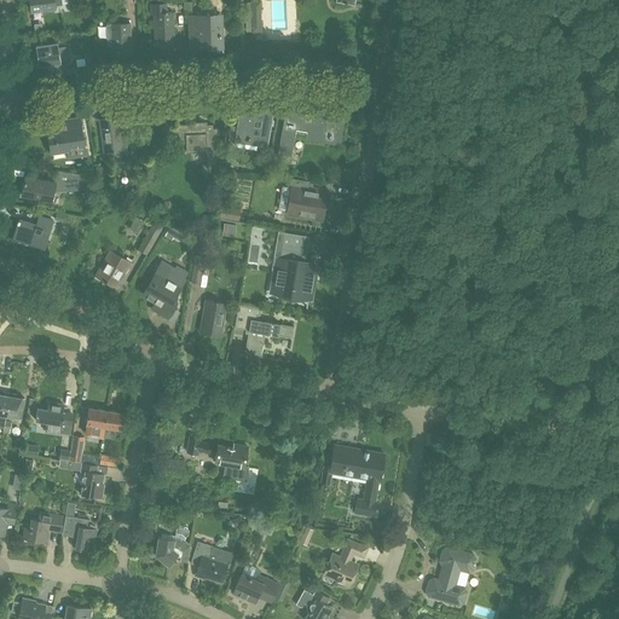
[(172,11),(166,12),(166,3),(151,3),(151,13),(154,13),(155,46),(162,46),(162,55),(174,53),(172,11)]
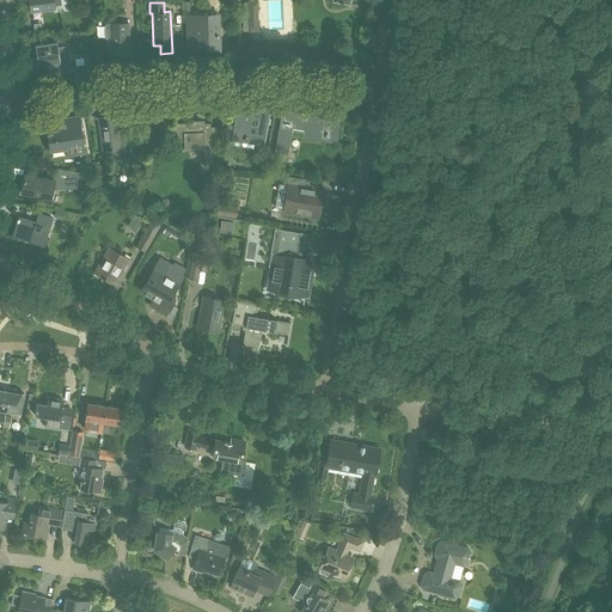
[(196,26),(197,47),(218,47),(216,12),(188,13),(188,28),(196,26)]
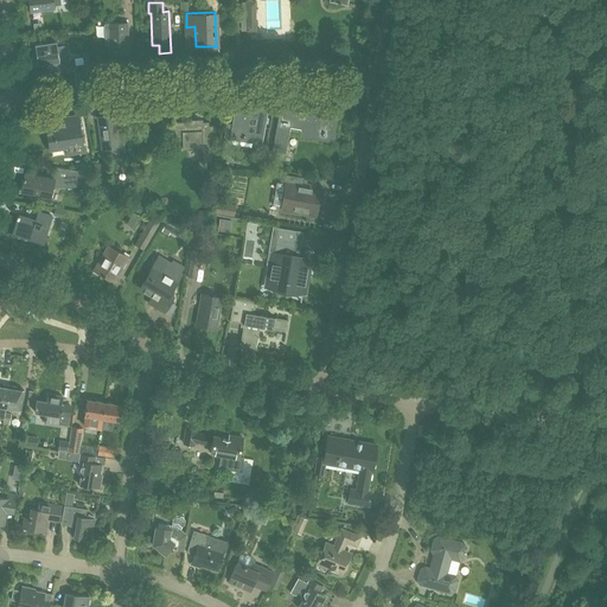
[(108,23),(104,24),(104,45),(109,45),(109,53),(128,53),(127,21),(108,23)]
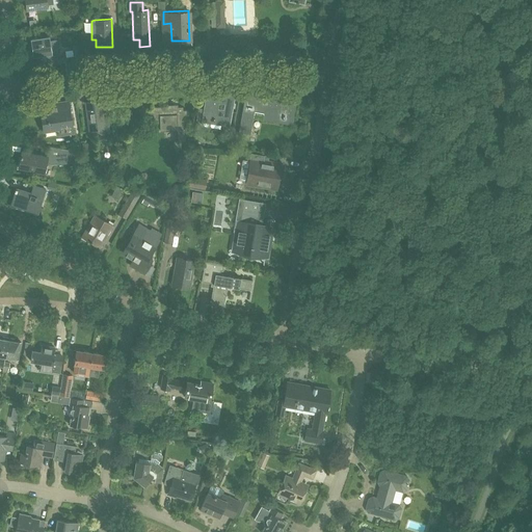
[(57,40),(49,41),(49,36),(31,38),(33,55),(44,53),(46,60),(59,58),(57,40)]
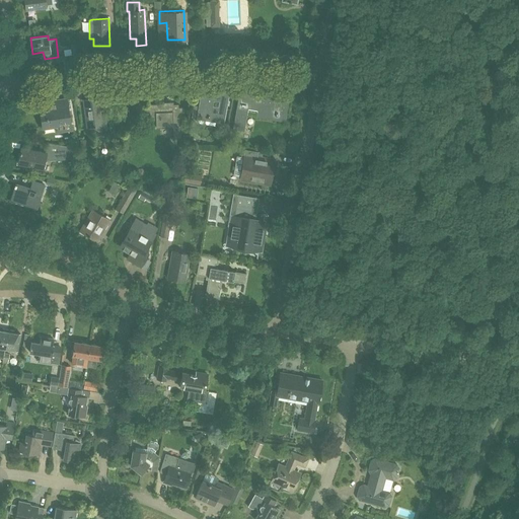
[(192,113),(198,114),(197,119),(223,123),(228,91),(221,90),(221,89),(203,86),(199,106),(193,105),(192,113)]
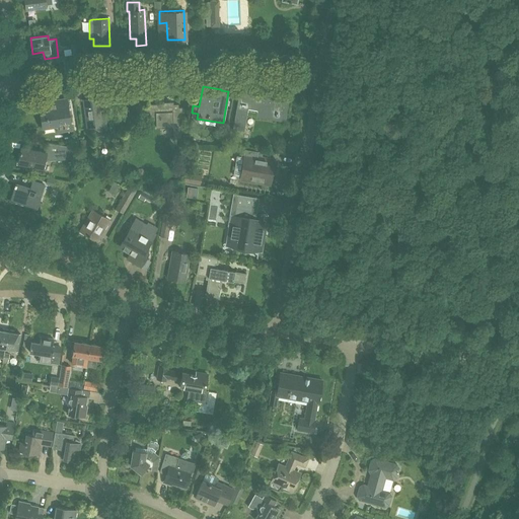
[(269,95),(264,94),(239,89),(232,128),(243,130),(247,107),(256,109),(255,116),(260,117),(285,121),(289,96),(270,93),(269,95)]
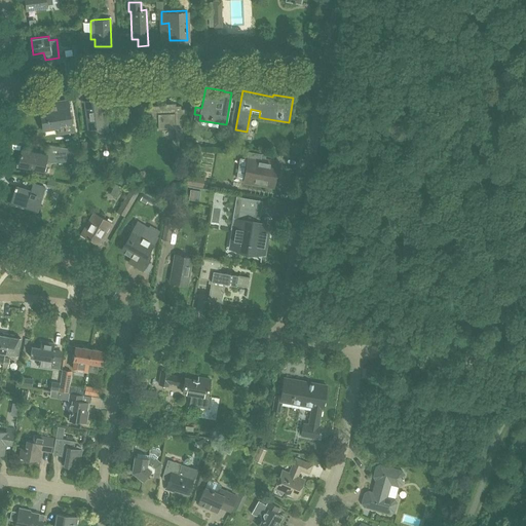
[(104,126),(100,98),(84,100),(88,128),(104,126)]
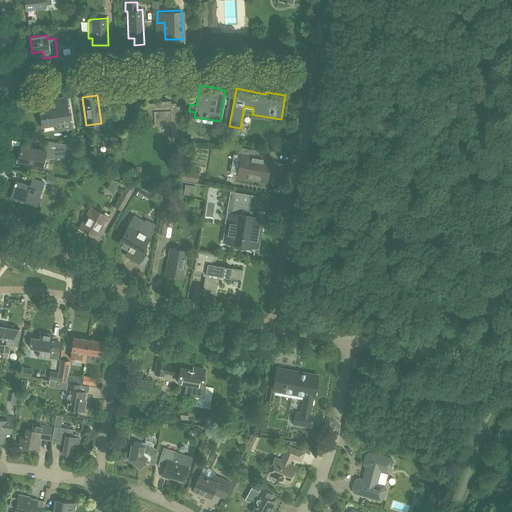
[(57,129),(70,127),(65,97),(54,99),(55,105),(39,107),(42,126),(56,123),(57,129)]
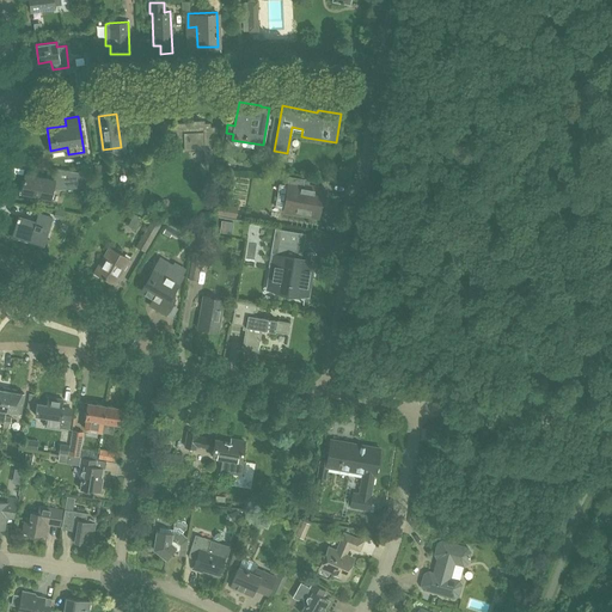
[(203,148),(204,160),(200,161),(201,177),(206,176),(204,161),(213,161),(212,140),(215,139),(214,126),(210,126),(210,122),(204,122),(204,120),(193,120),(193,122),(183,122),(183,130),(159,132),(159,133),(176,133),(177,141),(183,141),(184,150),(203,148)]
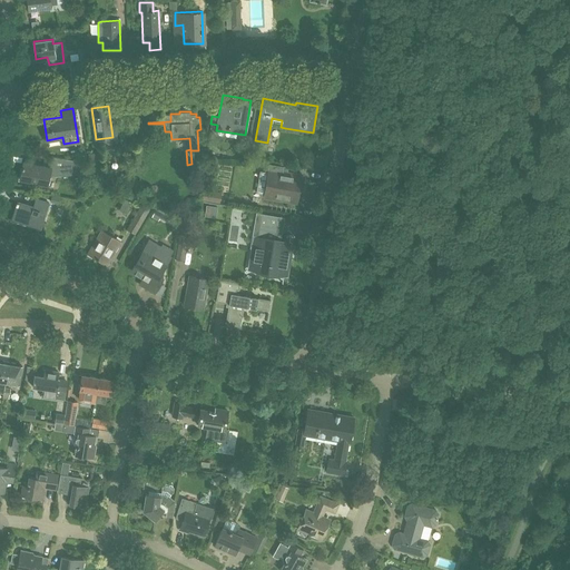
[(226,135),(225,144),(242,146),(242,141),(235,140),(235,136),(226,135)]
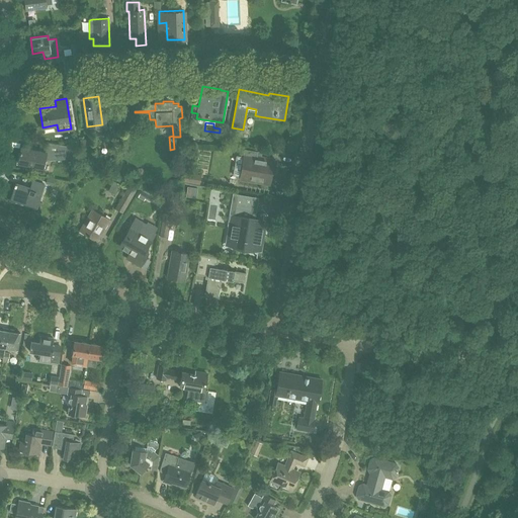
[(91,145),(89,145),(88,139),(81,140),(83,157),(90,156),(89,150),(91,150),(91,145)]
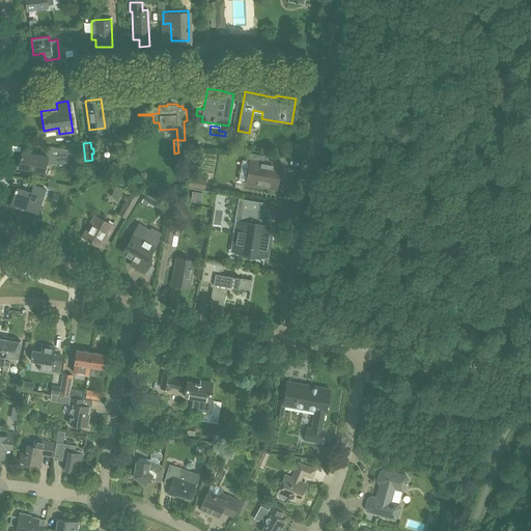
[(48,145),(46,155),(22,150),(19,166),(44,171),(45,164),(80,161),(82,151),(61,148),(48,145)]
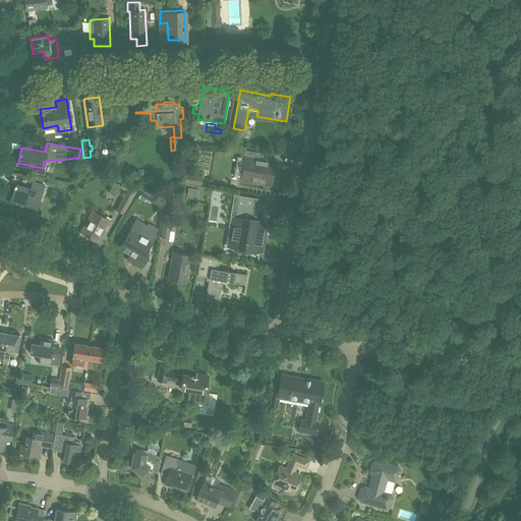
[(255,156),(255,158),(244,157),(241,180),(271,185),(275,160),(255,156)]
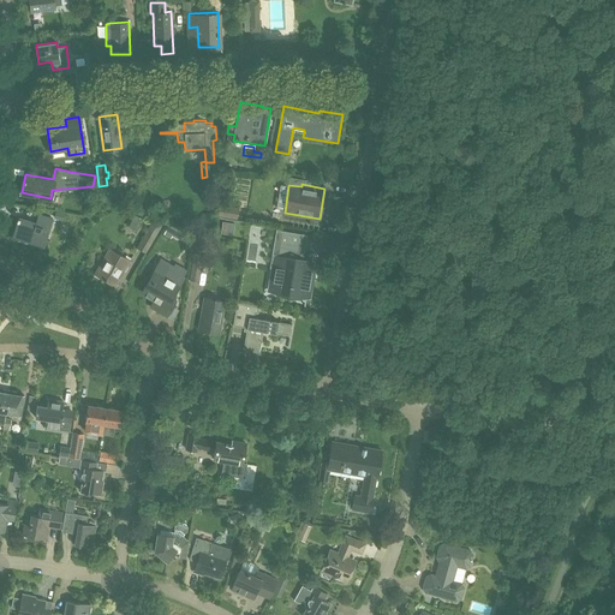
[(216,215),(237,219),(239,206),(219,203),(216,215)]
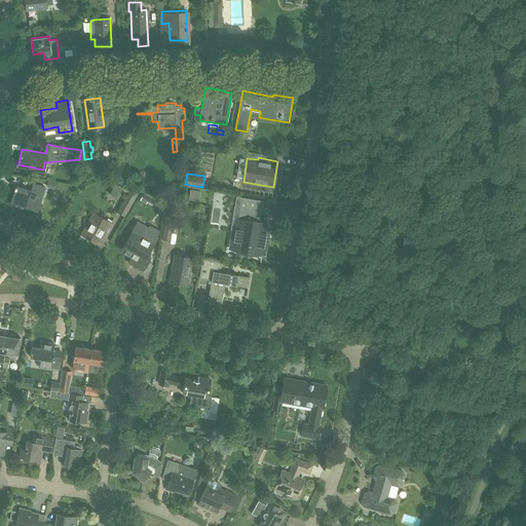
[(10,201),(16,202),(25,205),(25,208),(37,212),(45,187),(33,183),(30,191),(15,186),(10,201)]
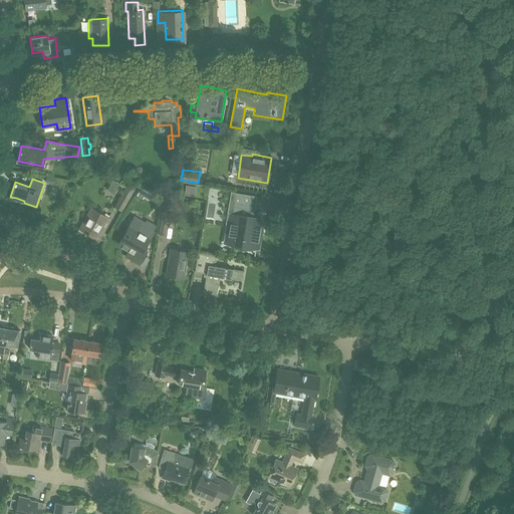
[(127,182),(113,207),(121,211),(137,187),(127,182)]
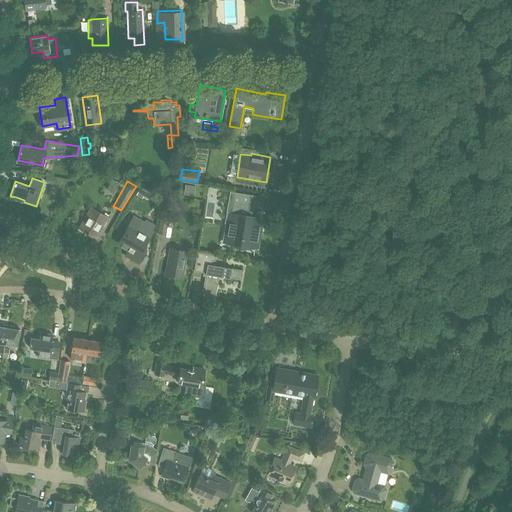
[(117,193),(122,185),(117,182),(112,190),(117,193)]
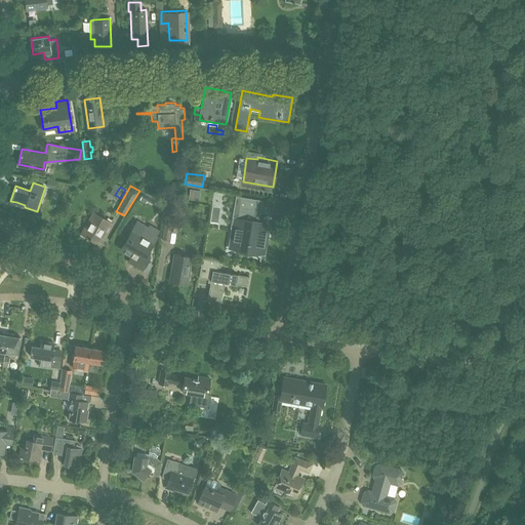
[(200,190),(190,189),(189,199),(199,200),(200,190)]
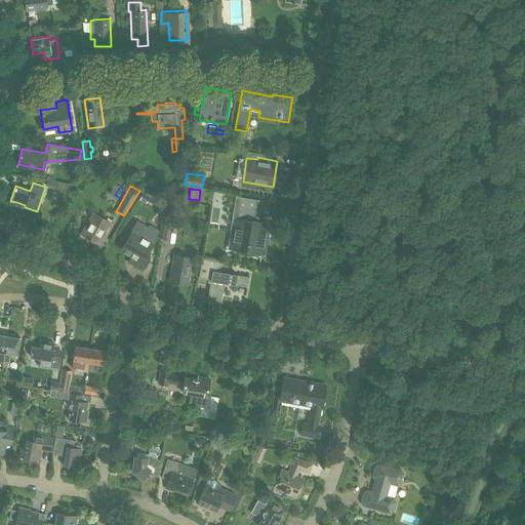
[(150,194),(149,194),(144,191),(139,199),(146,202),(147,200),(150,194)]
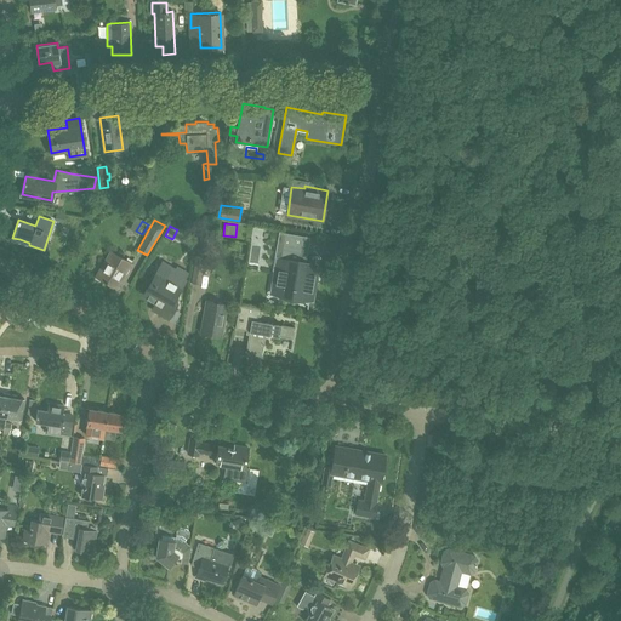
[(279,232),(275,257),(273,269),(278,269),(277,278),(284,279),(281,295),(305,298),(311,263),(300,262),(303,235),(279,232)]
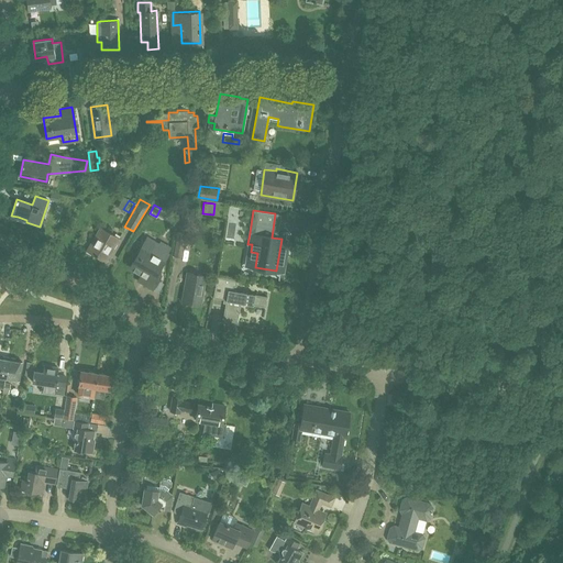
[(113,234),(100,227),(86,251),(105,261),(119,238),(120,235),(114,233),(113,234)]
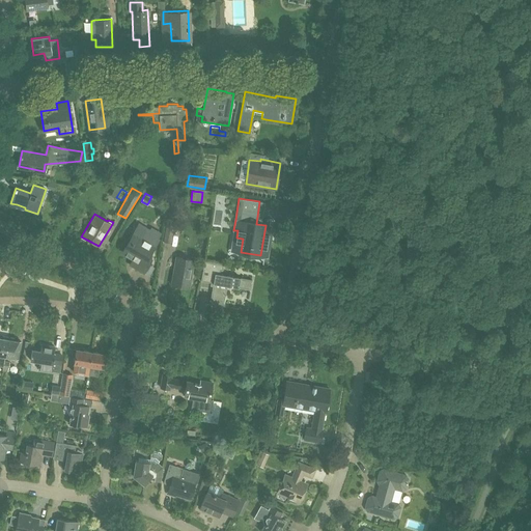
[(162,241),(171,242),(174,222),(166,221),(162,241)]
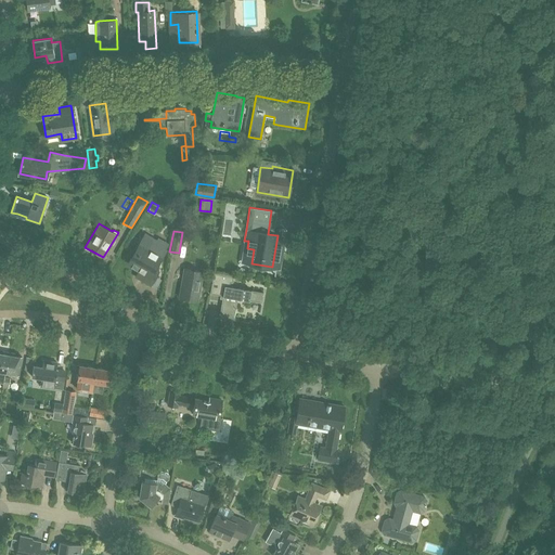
[(158,271),(154,269),(160,256),(139,244),(128,262),(143,272),(140,279),(151,285),(158,271)]
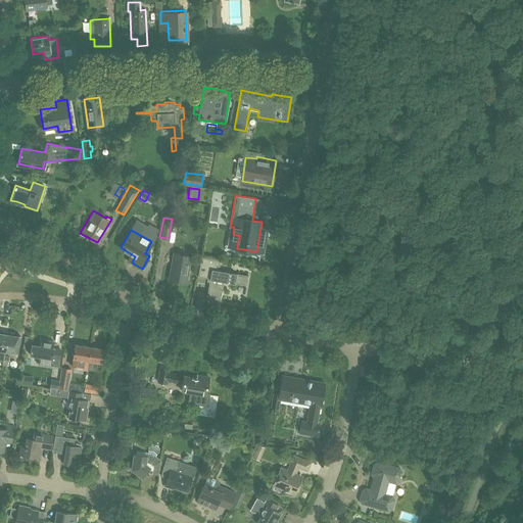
[(267,245),(269,234),(260,233),(259,244),(267,245)]
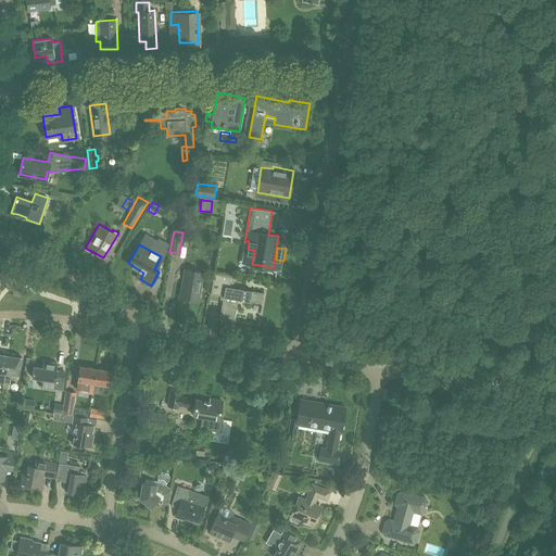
[(203,270),(185,267),(179,298),(198,301),(203,270)]
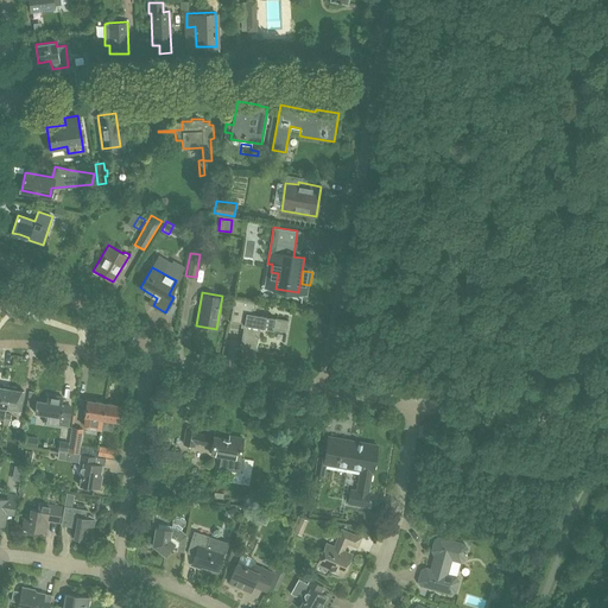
[(260,327),(280,330),(285,331),(287,320),(274,317),(267,316),(266,316),(266,315),(252,312),(252,309),(254,309),(255,302),(234,298),(229,322),(244,324),(240,343),(241,344),(242,346),(257,348),(260,327)]
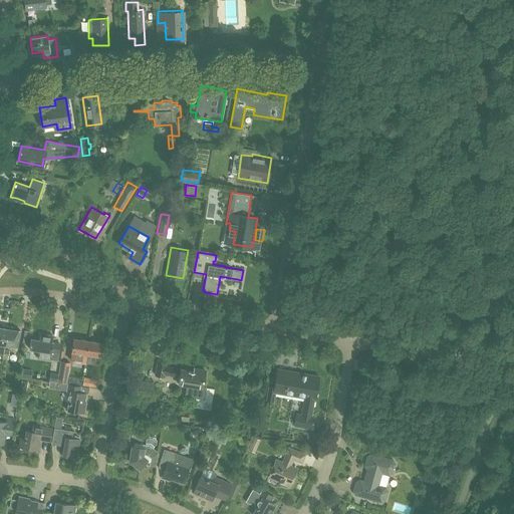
[(3,258),(6,270),(18,267),(15,256),(3,258)]
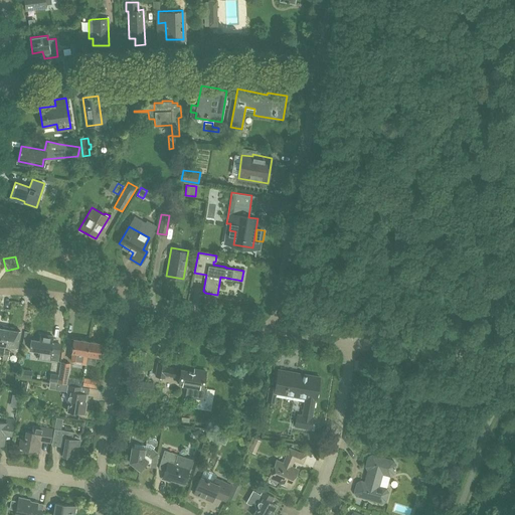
[(12,321),(19,318),(14,309),(7,312),(12,321)]
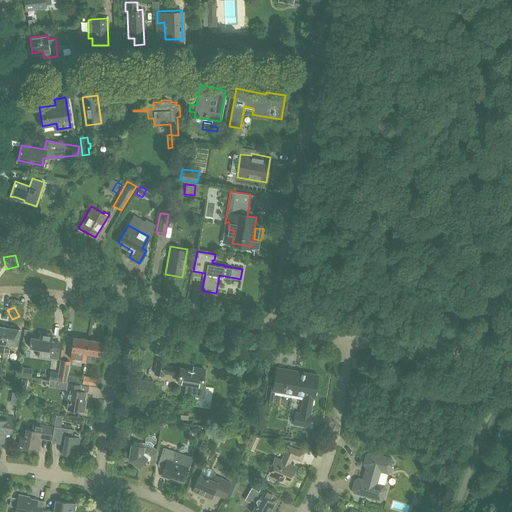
[(5,343),(17,346),(20,329),(13,328),(14,326),(8,325),(5,343)]
